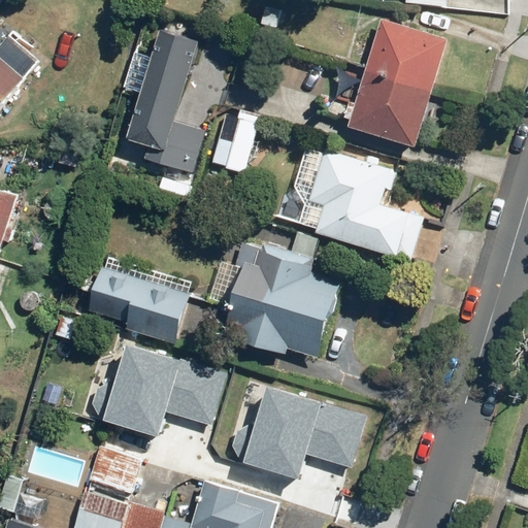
[(381,14),(350,123),(419,142),(449,34),(381,14)]
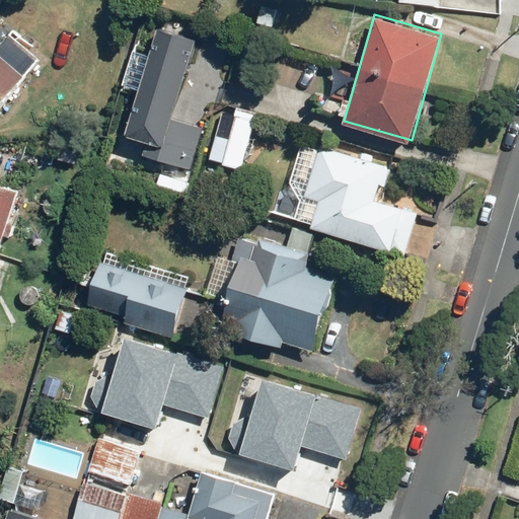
[(158,29),(127,135),(147,141),(142,155),(189,168),(201,129),(173,121),(197,41),(158,29)]
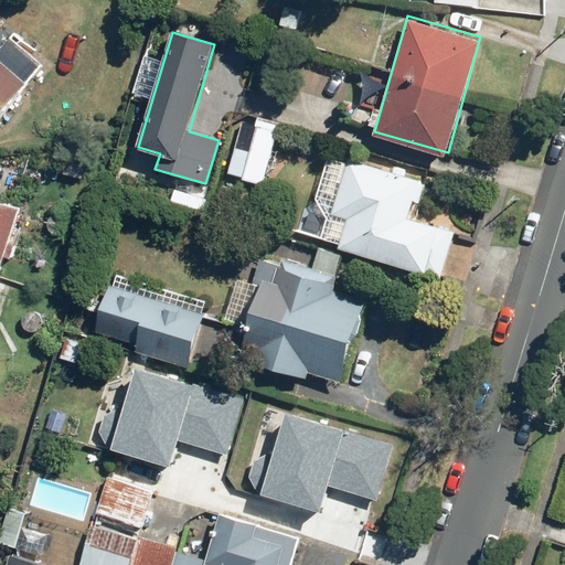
[(0,118),(31,83),(0,56),(0,54),(2,52),(0,51),(0,118)]
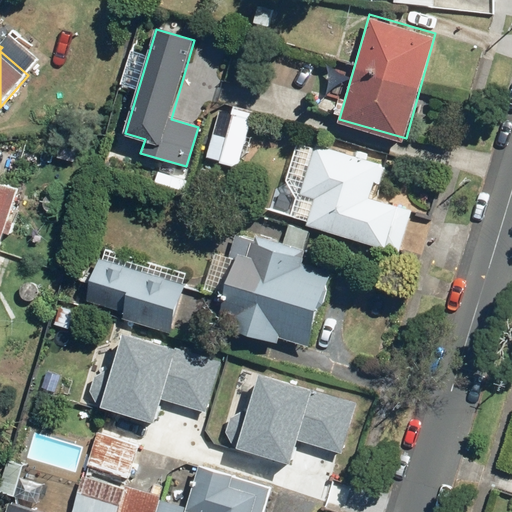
[(217,110),(204,158),(238,167),(251,119),(217,110)]
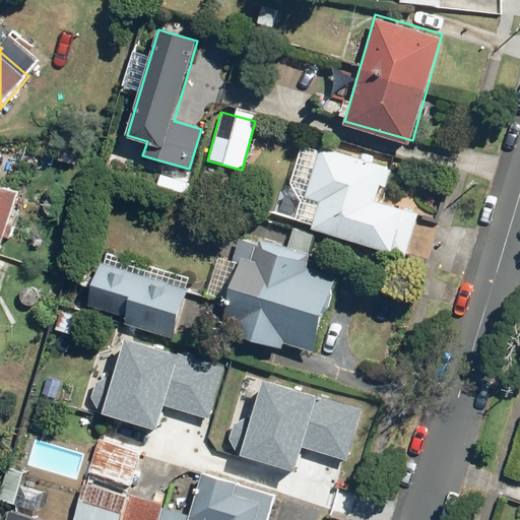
[(320,146),(305,197),(318,201),(311,225),(402,253),(414,213),(375,201),(385,166),(320,146)]
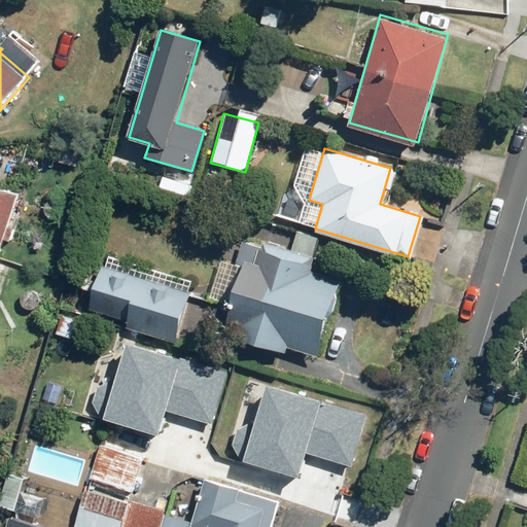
[(0,185),(0,255),(21,191),(0,185)]
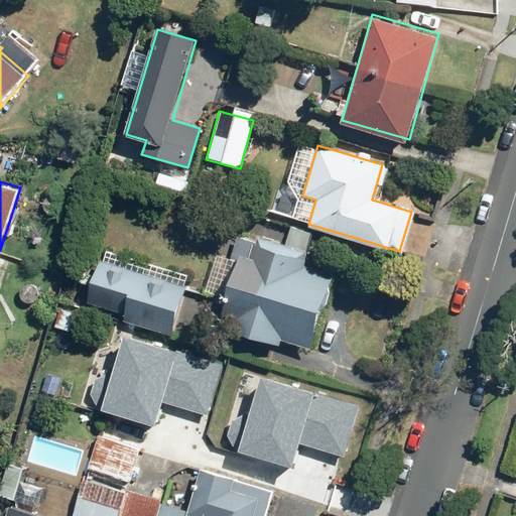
[(241,261),(223,320),(234,324),(232,330),(282,345),(283,340),(314,349),(337,273),(309,265),(313,253),(255,236),(253,242),(236,237),(230,258),(241,261)]
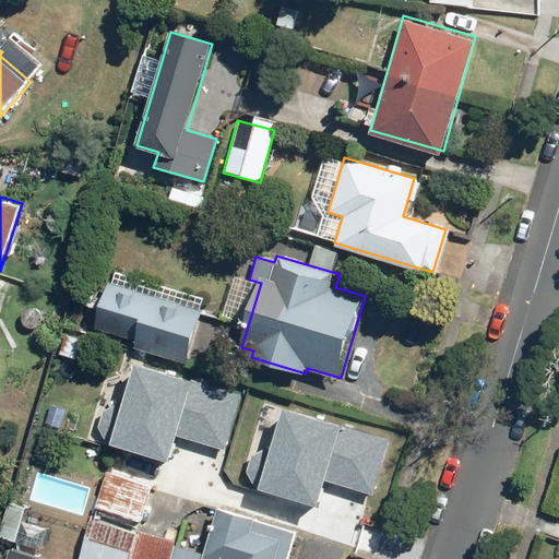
[(108,284),(95,328),(134,340),(132,347),(186,363),(201,311),(108,284)]
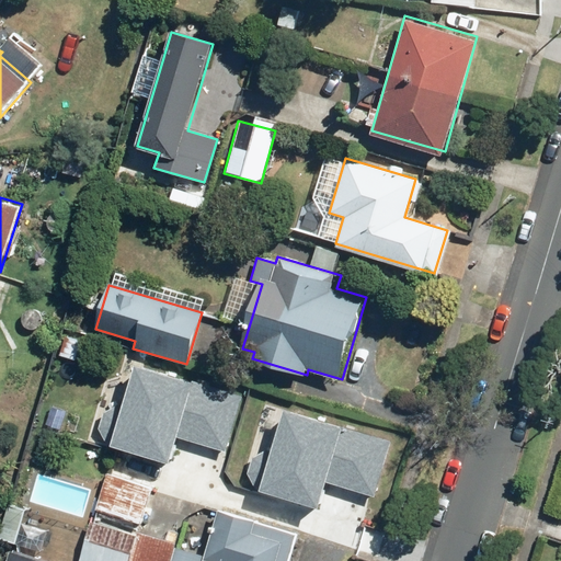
[(102,427),(110,443),(178,461),(184,439),(231,453),(248,393),(144,365),(133,407),(121,403),(111,408),(102,427)]
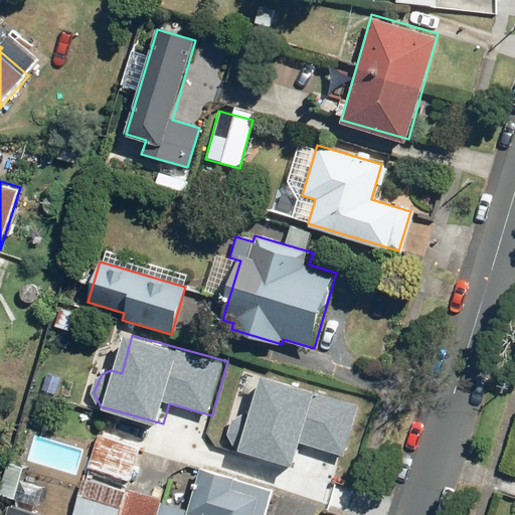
[(233,433),(240,448),(304,465),(310,445),(353,456),(368,402),(273,376),(263,414),(250,411),(241,415),(233,433)]
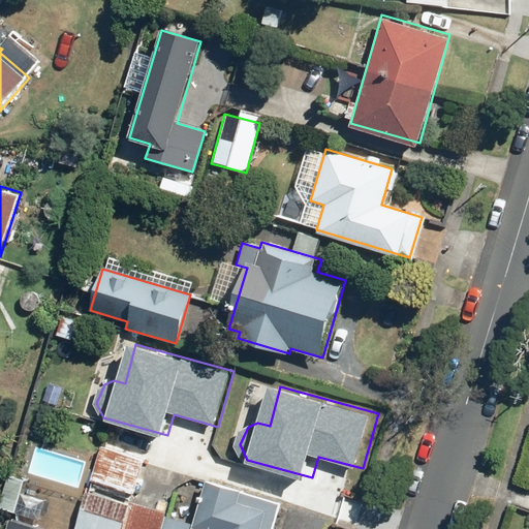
[(106,422),(89,480),(134,494),(152,435),(106,422)]
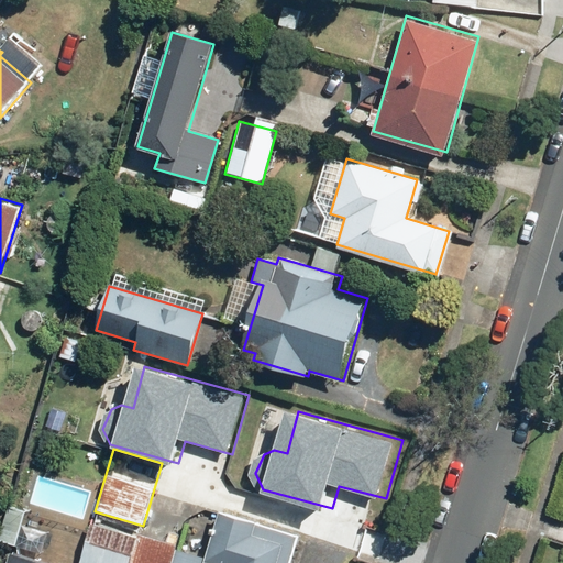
[(8,504),(0,531),(0,540),(15,544),(26,508),(8,504)]
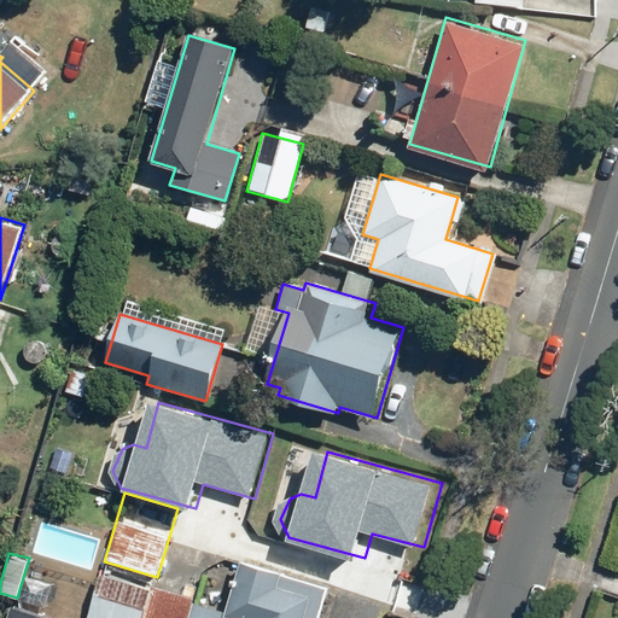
[(316,617),(326,587),(283,575),(283,571),(240,559),(226,611),(193,601),(194,596),(151,584),(150,587),(101,572),(88,617),(316,617)]
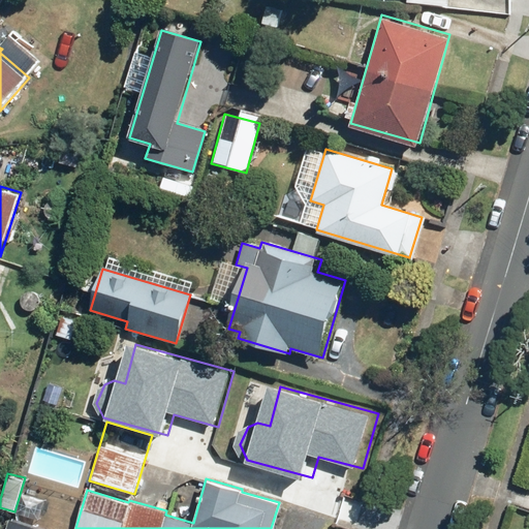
[(55,528),(17,518),(12,528),(55,528)]
